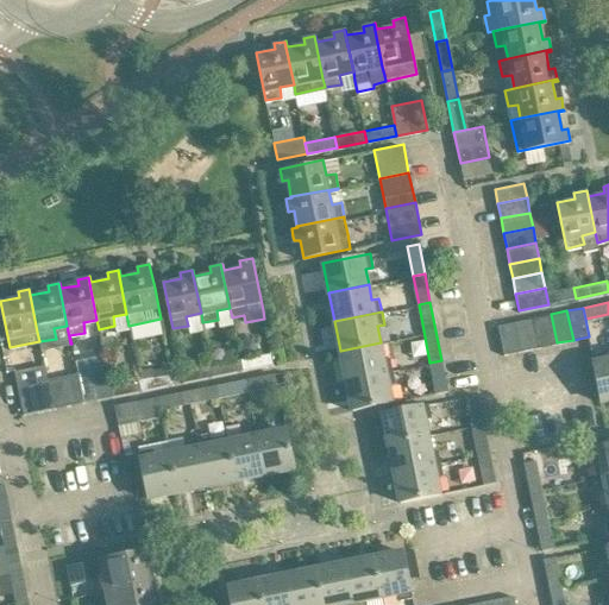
[(539,346),(557,342),(551,314),(533,317),(539,346)]
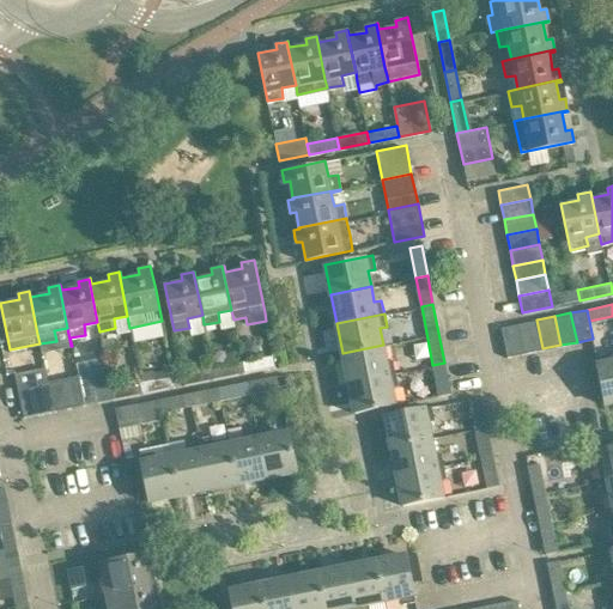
[(526,352),(542,348),(536,320),(520,323),(526,352)]
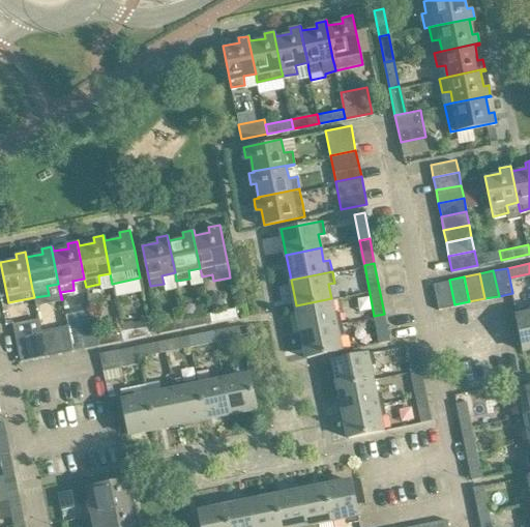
[(439,308),(454,304),(449,280),(434,283),(439,308)]
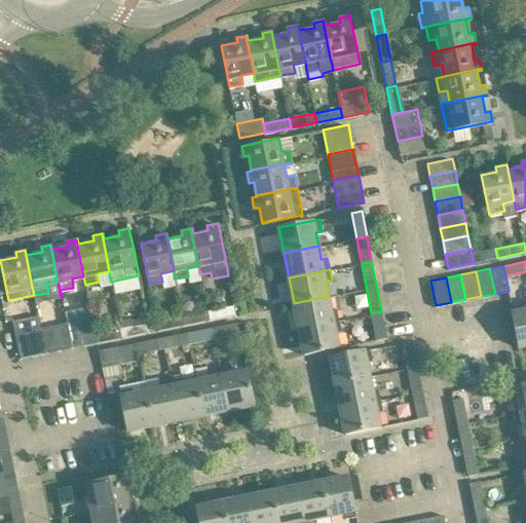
[(339,320),(337,308),(331,309),(329,296),(294,303),(299,328),(339,320)]
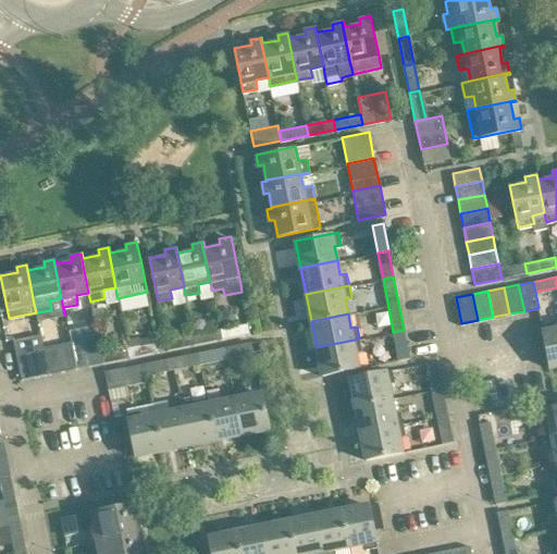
[(556,365),(556,327),(556,328),(555,321),(541,323),(549,367),(556,365)]
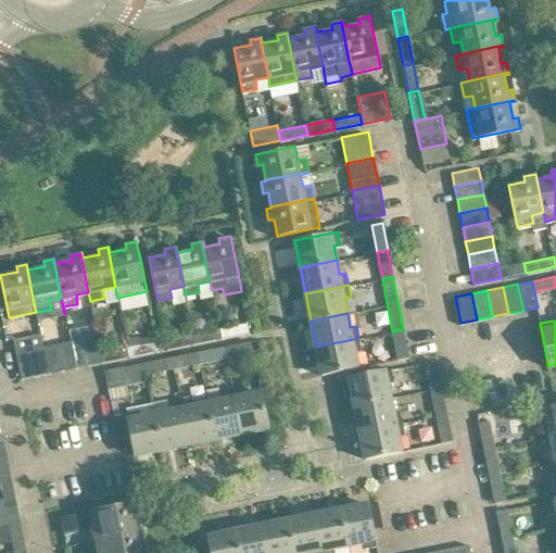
[(220,338),(250,331),(248,322),(218,327),(220,338)]
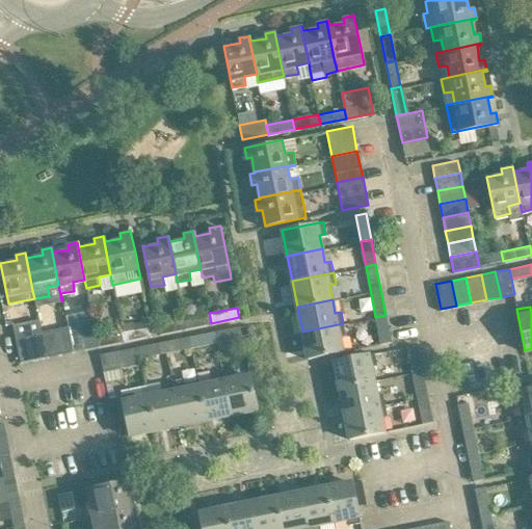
[(186,327),(211,323),(209,313),(184,318),(186,327)]
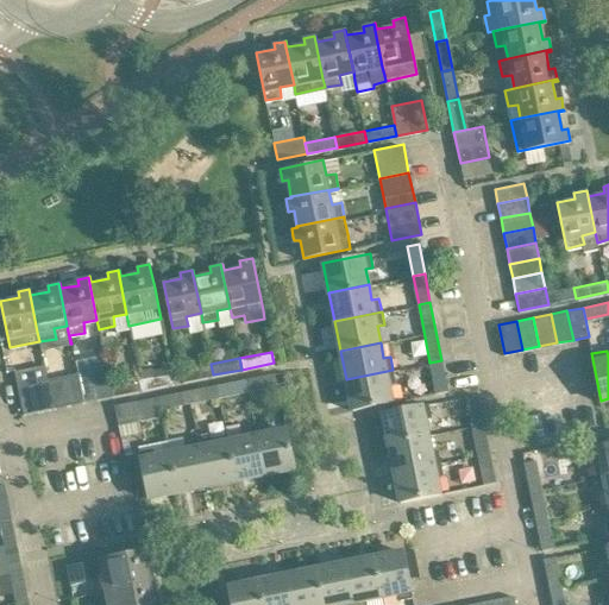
[(435,392),(447,390),(441,360),(429,363),(435,392)]
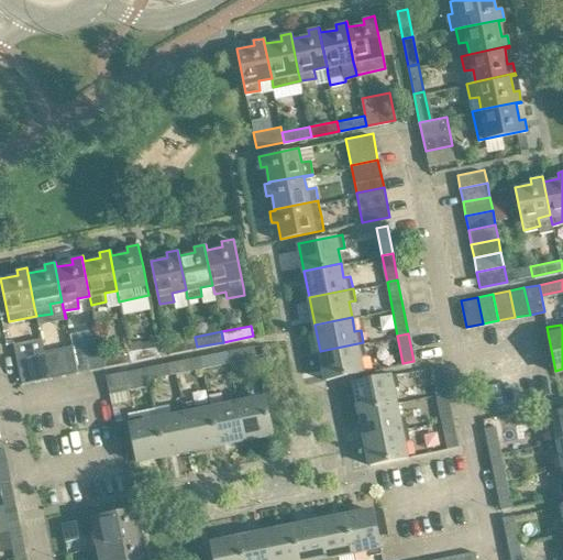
[(164,353),(197,347),(195,337),(162,343),(164,353)]
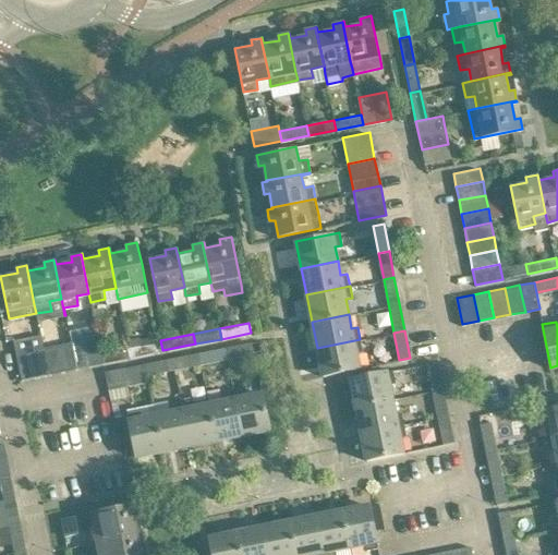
[(102,363),(100,352),(97,336),(70,341),(75,369),(102,363)]
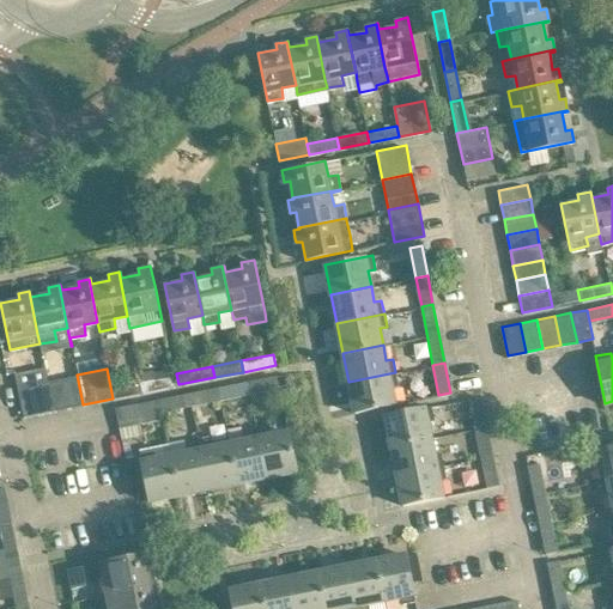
[(395,372),(349,382),(354,412),(364,409),(394,403),(390,387),(399,385),(395,372)]
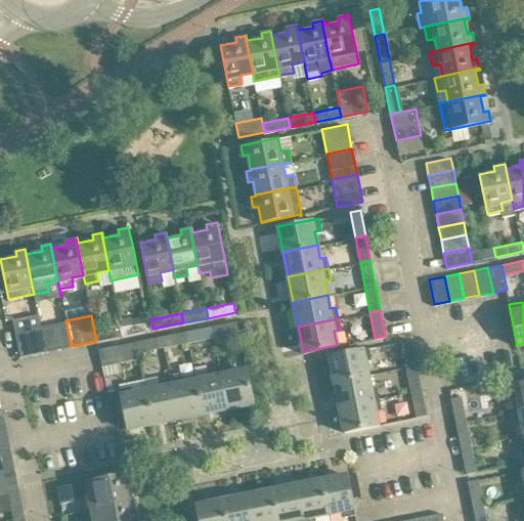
[(122,336),(153,329),(150,319),(120,326),(122,336)]
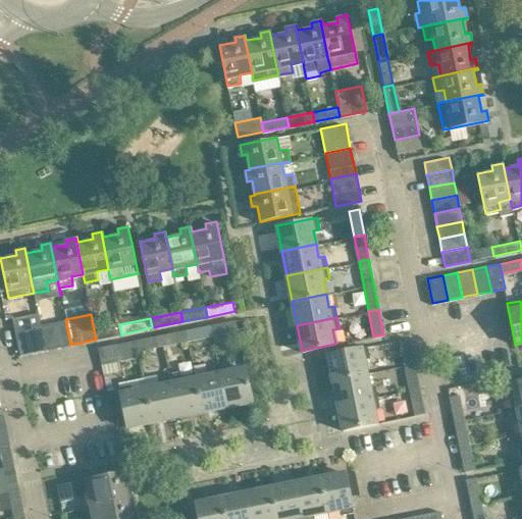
[(45,350),(70,345),(65,319),(40,324),(45,350)]
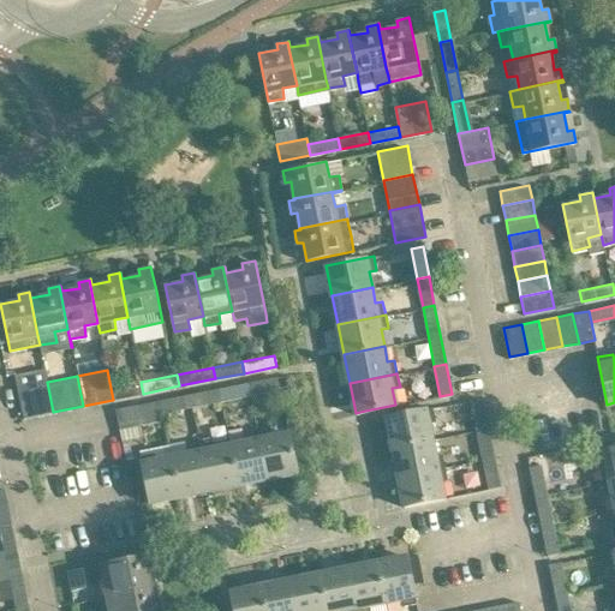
[(248,382),(250,394),(280,388),(278,376),(248,382)]
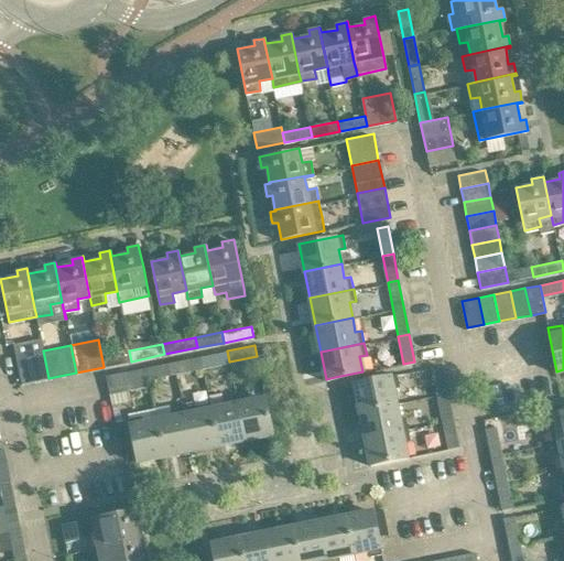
[(22,384),(49,378),(43,351),(15,356),(22,384)]
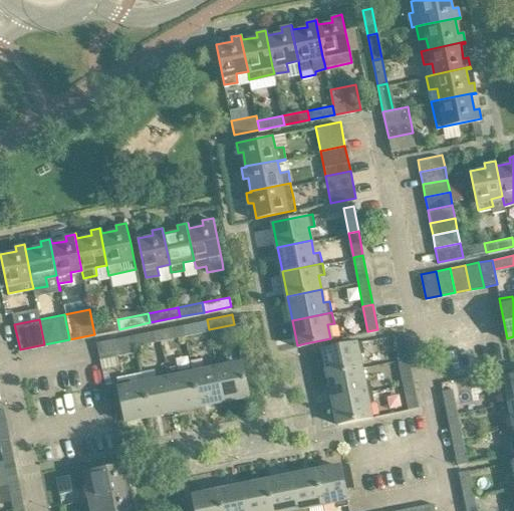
[(94,334),(119,329),(117,319),(92,324),(94,334)]
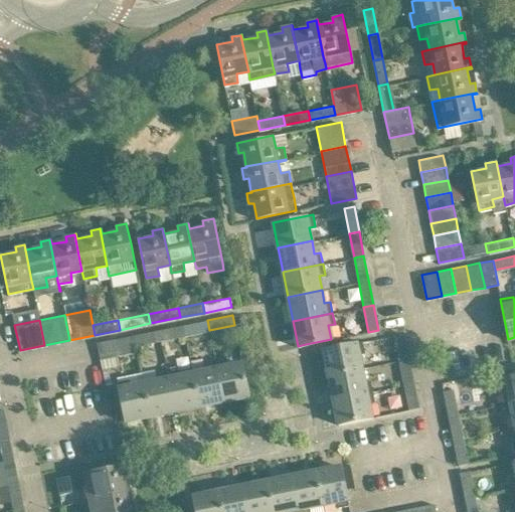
[(185,335),(209,330),(207,320),(183,325),(185,335)]
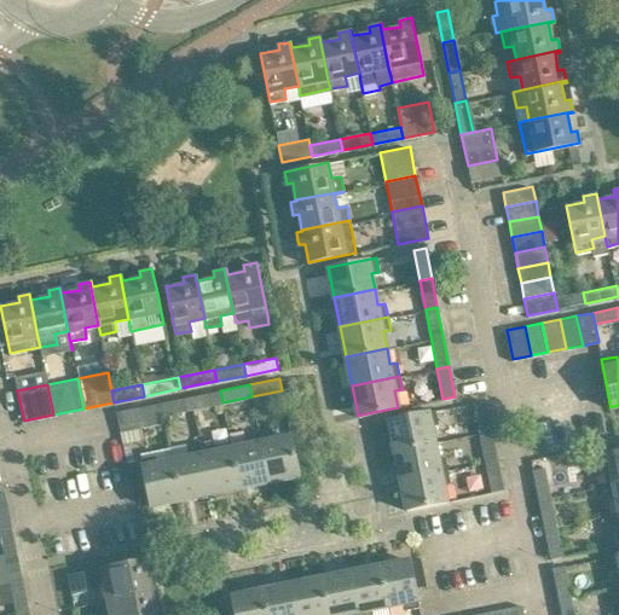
[(192,408),(223,402),(220,390),(190,396),(192,408)]
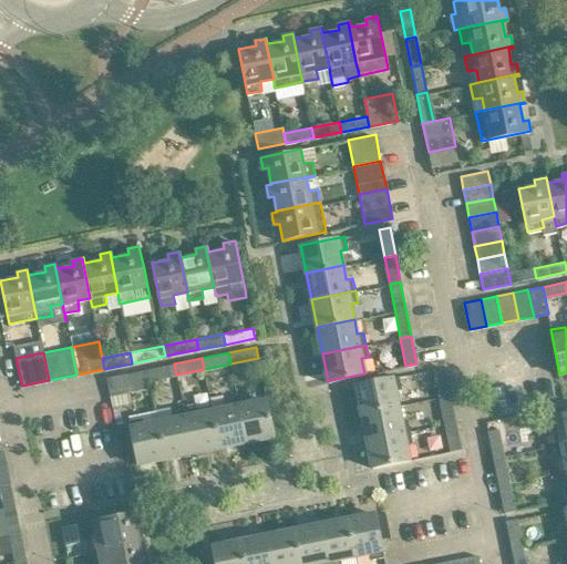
[(150,380),(176,375),(174,363),(147,369),(150,380)]
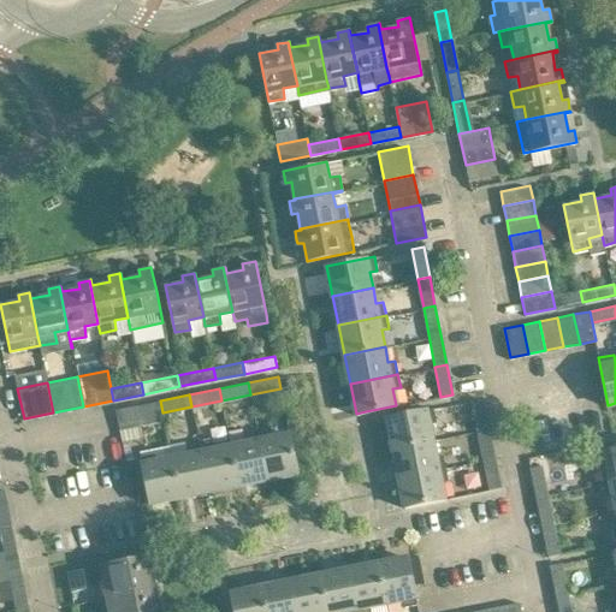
[(478,429),(489,427),(483,398),(472,400),(478,429)]
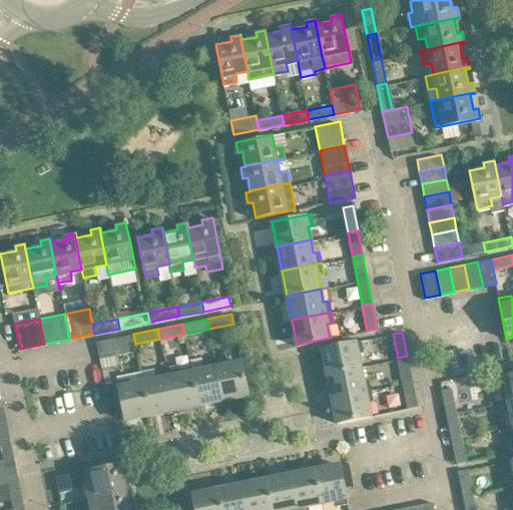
[(118,347),(135,344),(133,334),(116,337),(96,341),(100,357),(119,353),(118,347)]
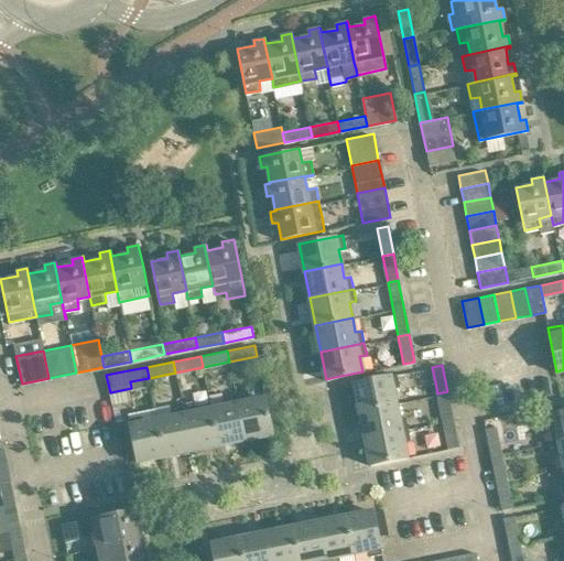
[(393,388),(400,387),(397,374),(354,383),(359,410),(397,402),(393,388)]
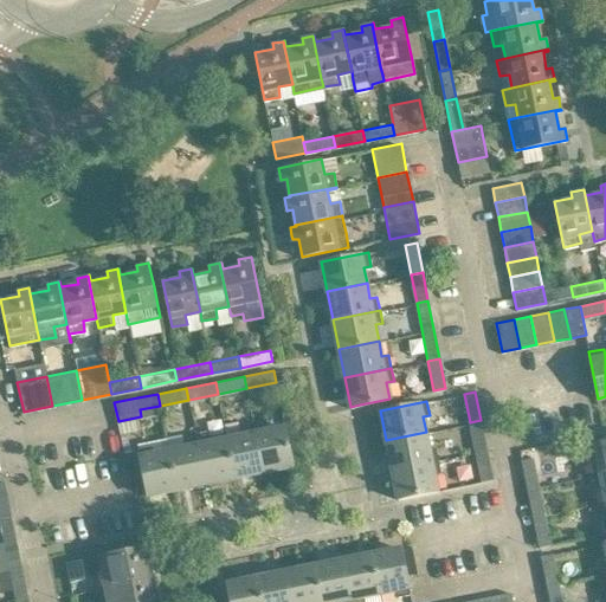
[(462,415),(459,402),(446,406),(449,419),(462,415)]
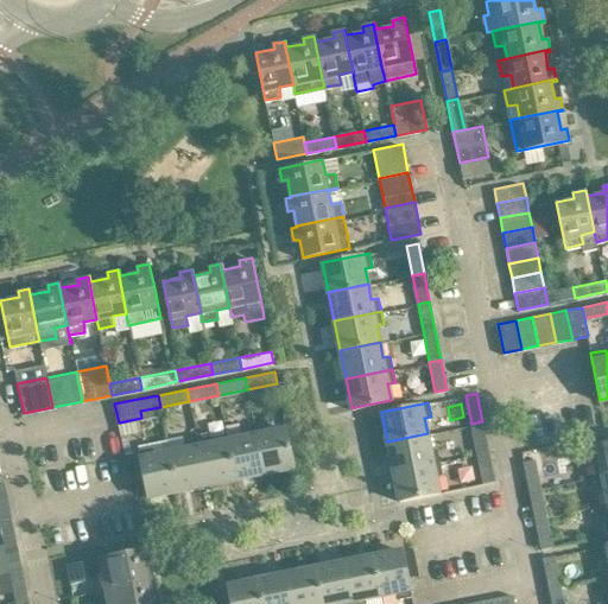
[(477,452),(488,450),(482,421),(472,424),(477,452)]
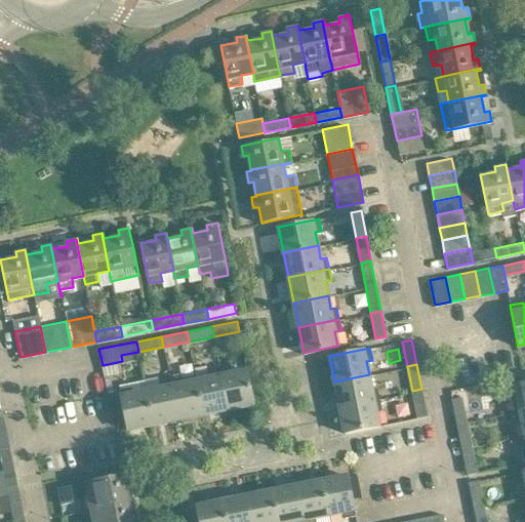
[(247,369),(232,372),(230,366),(219,368),(228,408),(253,403),(247,369)]
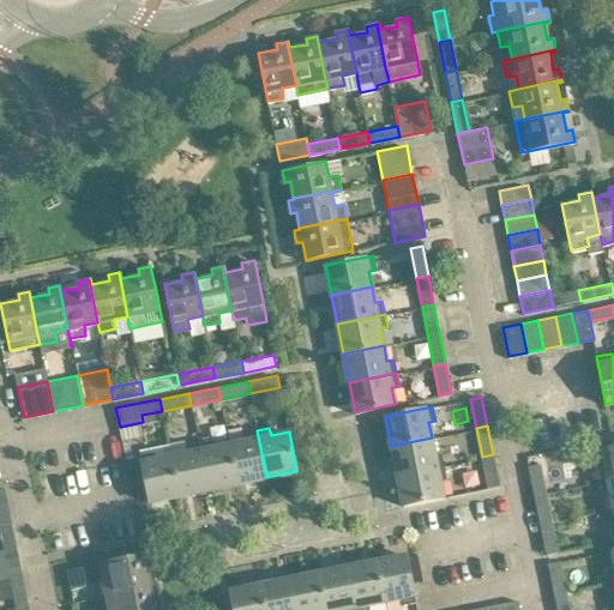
[(238,483),(266,477),(257,430),(244,433),(245,440),(229,444),(238,483)]
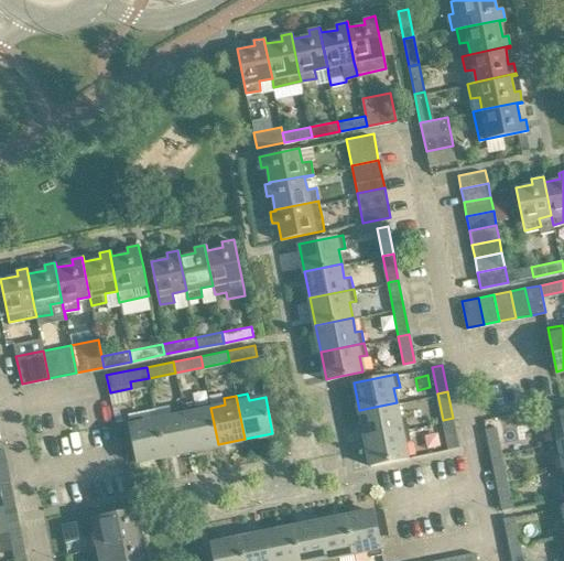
[(365,437),(409,428),(407,416),(399,417),(397,402),(359,410),(365,437)]
